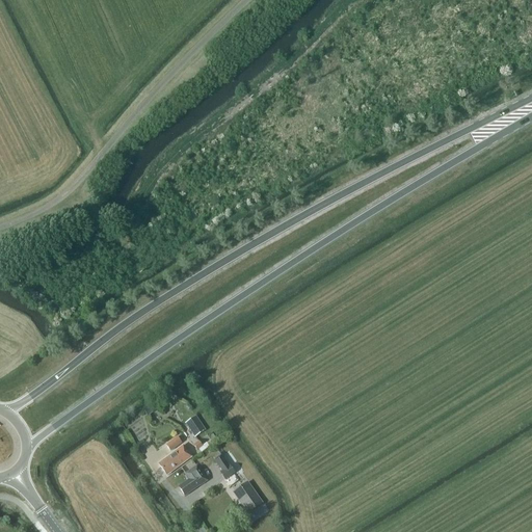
[(151,403),(142,409),(148,417),(156,410),(151,403)]
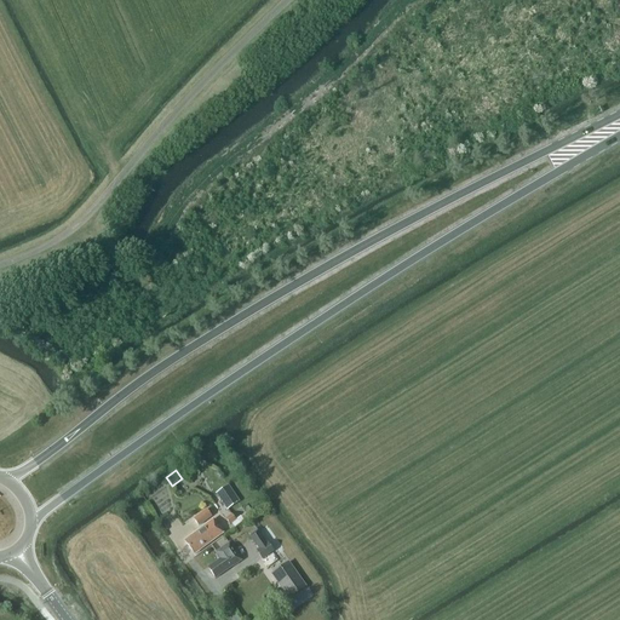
[(240,503),(228,486),(216,494),(227,511),(240,503)]
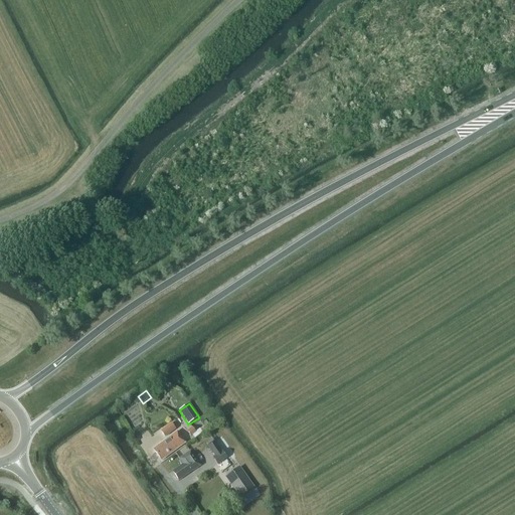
[(160,432),(165,438),(176,430),(171,423),(160,432)]
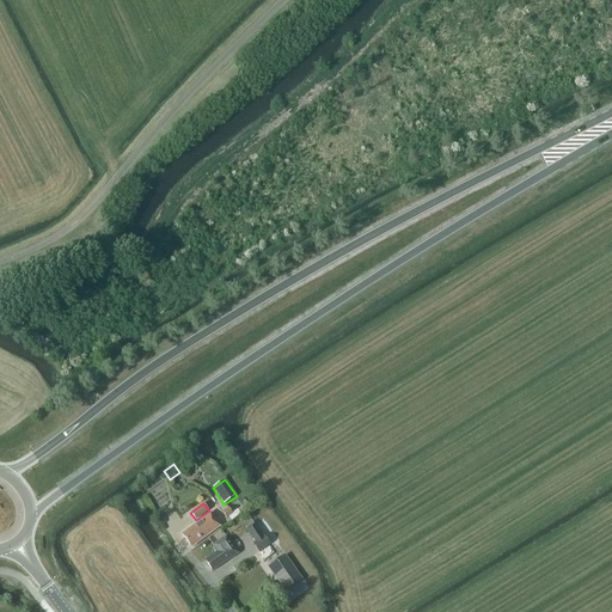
[(221,513),(226,519),(233,514),(228,508),(221,513)]
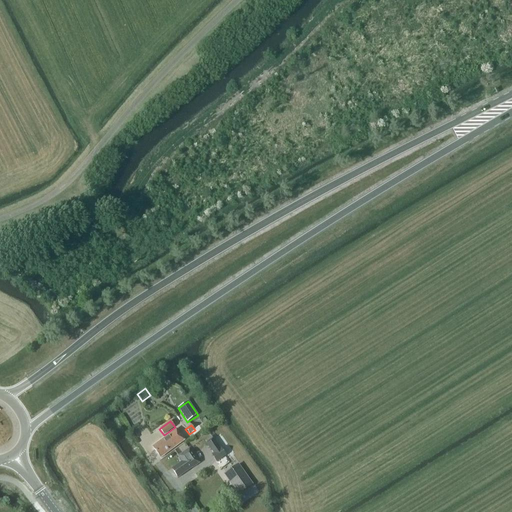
[(176,429),(152,447),(160,458),(184,441),(176,429)]
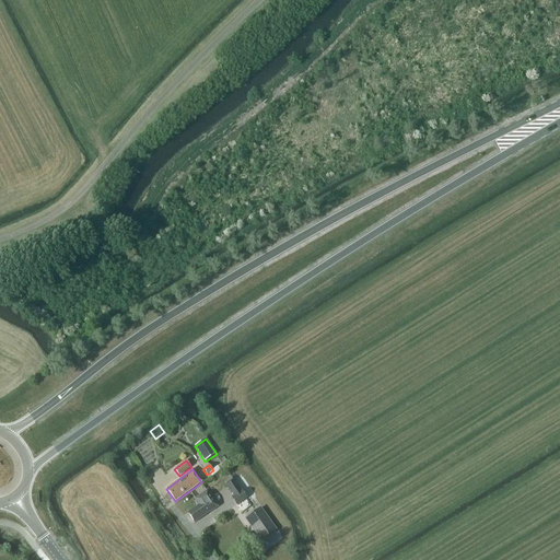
[(231,499),(236,506),(247,499),(242,491),(241,491),(233,480),(225,486),(233,497),(231,499)]
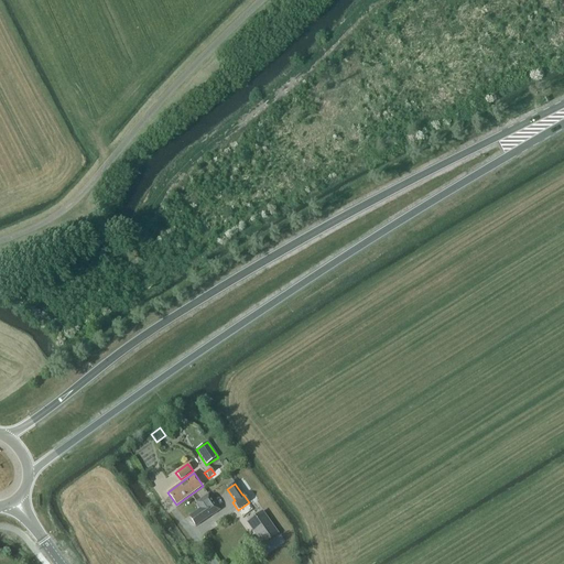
[(190,517),(196,527),(220,510),(209,496),(197,503),(201,509),(190,517)]
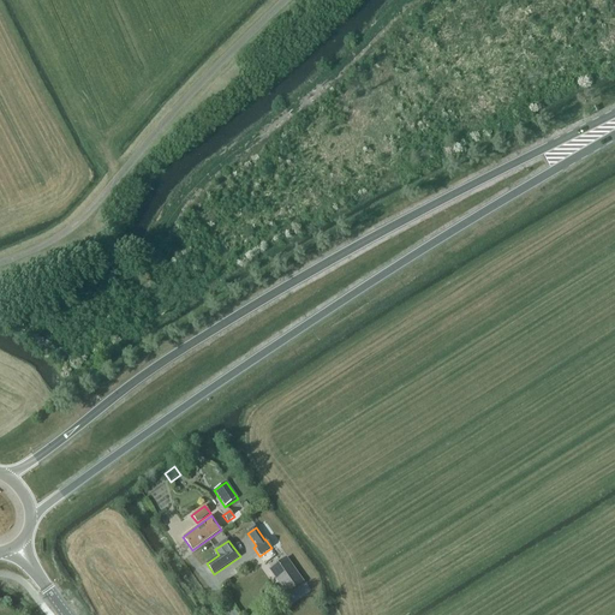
[(284,589),(298,578),(285,559),(270,569),(284,589)]
